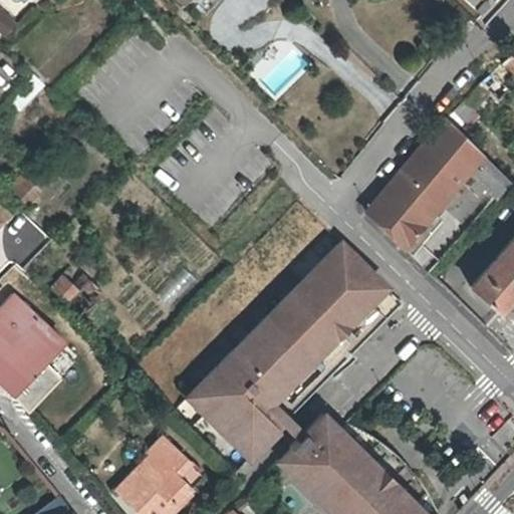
[(194,0),(192,2),(203,12),(214,0),(194,0)]
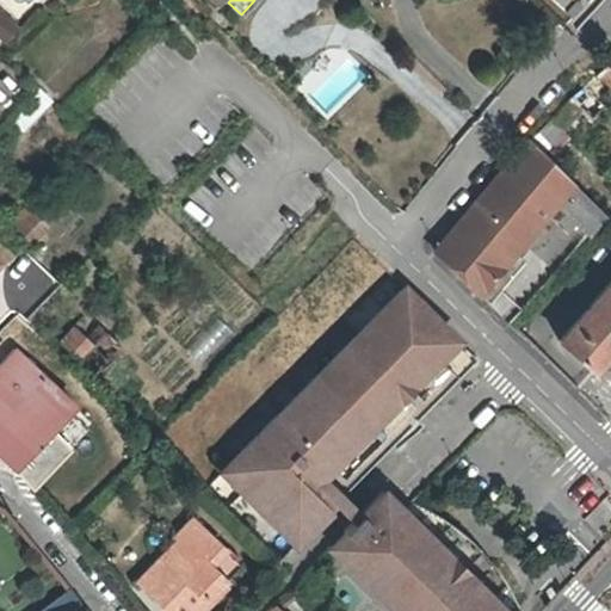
[(551,0),(572,18),(582,6),(574,0),(584,0),(588,4),(590,0),(551,0)]
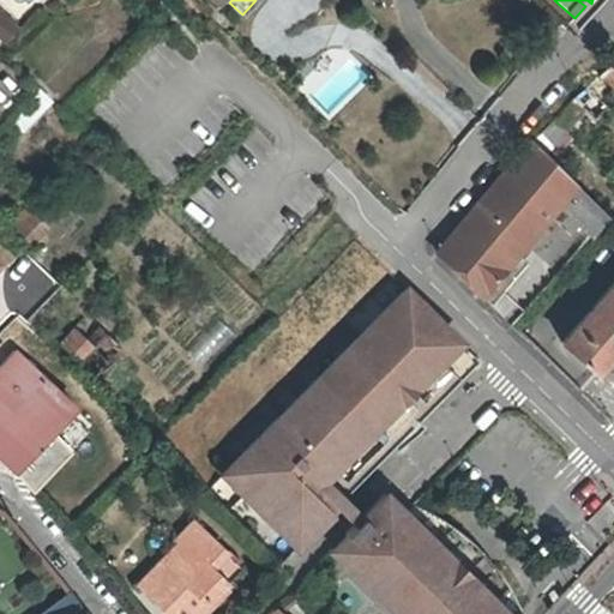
[(14,32),(0,17),(0,43),(1,44),(14,32)]
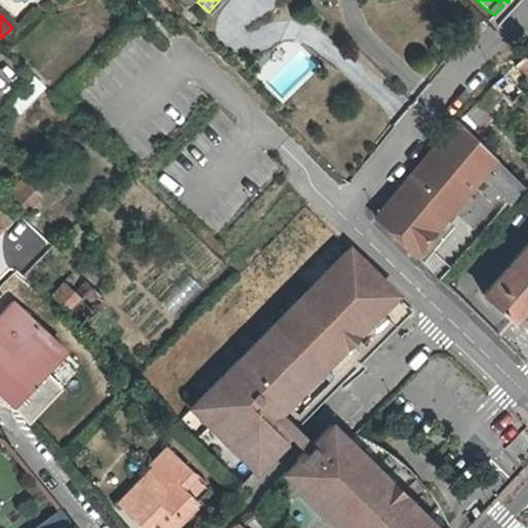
[(33,76),(7,103),(20,114),(45,88),(33,76)]
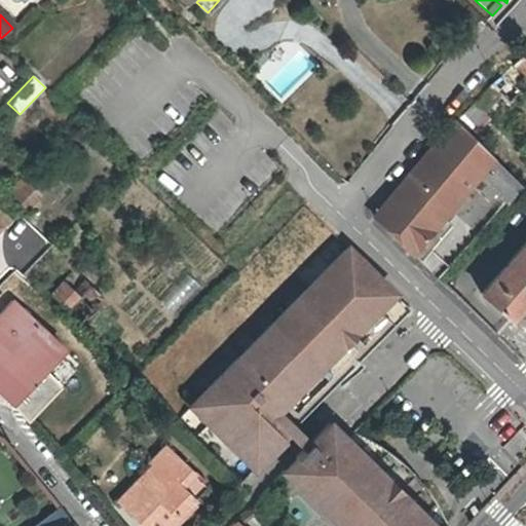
[(486,114),(473,102),(453,119),(467,134),(486,114)]
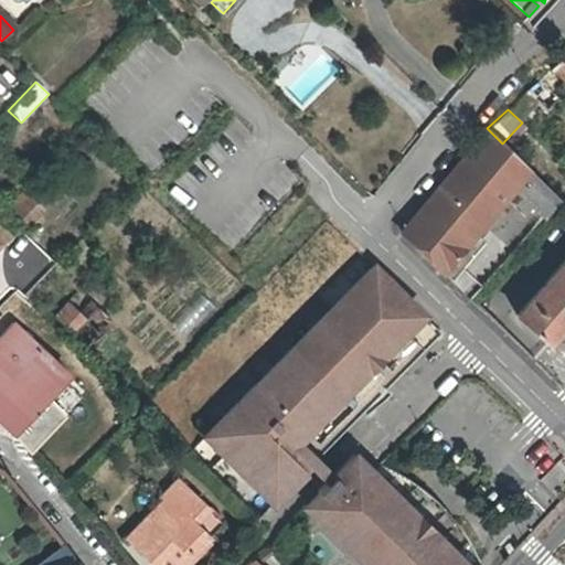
[(447,266),(452,268),(469,249),(464,244),(508,192),(539,219),(557,198),(502,144),(487,128),(398,232),(443,270),(447,266)]
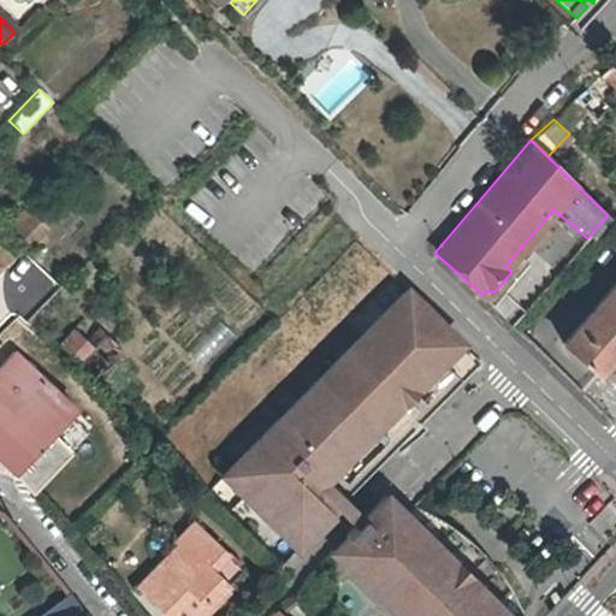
[(47,229),(33,215),(16,232),(29,247),(47,229)]
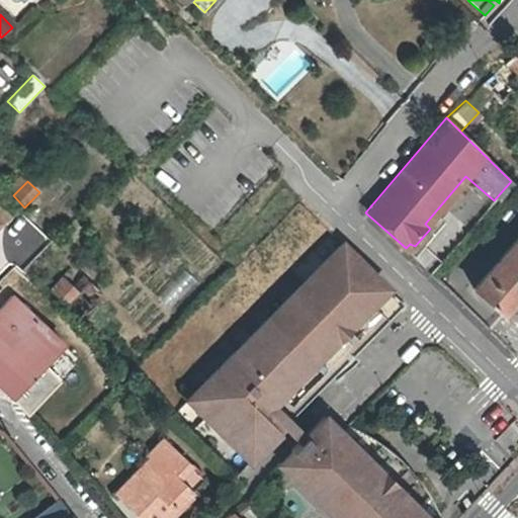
[(517,239),(503,256),(475,289),(504,315),(517,297),(517,239)]
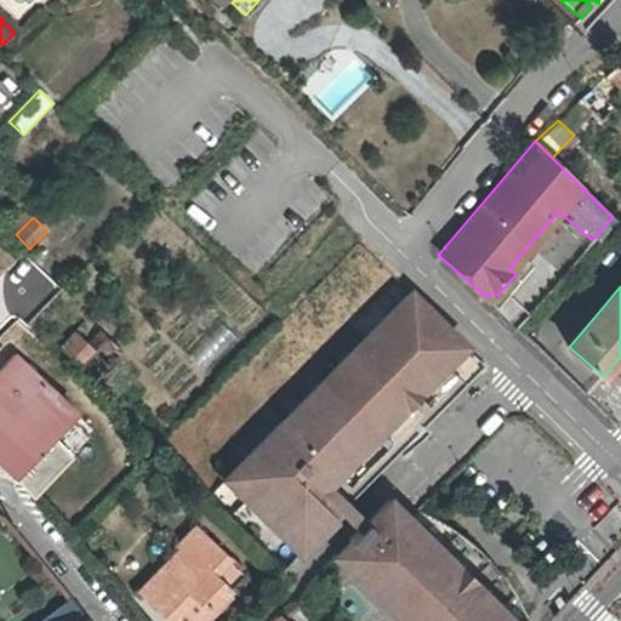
[(221,480),(295,553),(396,450),(403,453),(411,444),(427,429),(421,425),(397,397),(412,383),(437,409),(482,363),(409,290),(221,480)]
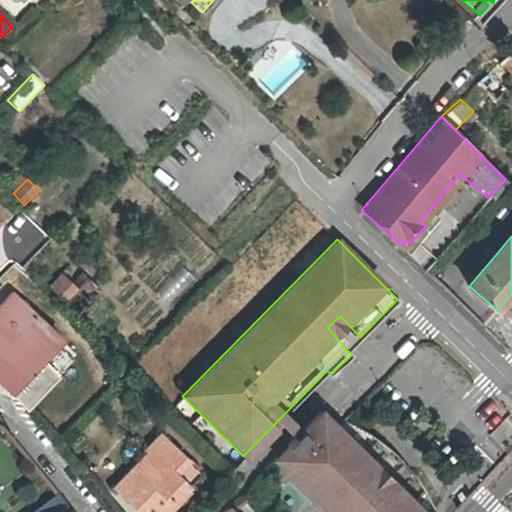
[(76,290),(61,276),(50,287),(79,313),(100,290),(89,278),(76,290)]
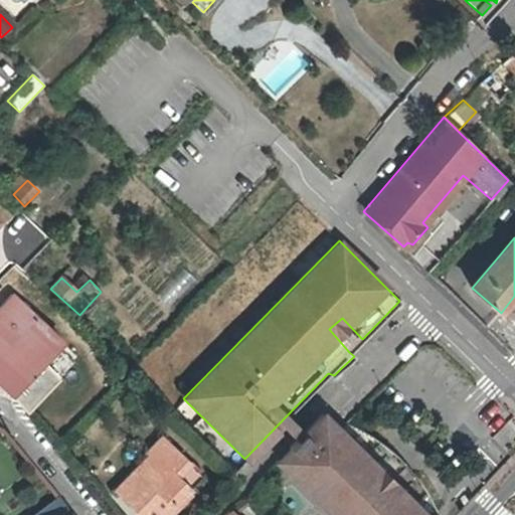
[(0,315),(14,301),(8,295),(0,303),(0,315)]
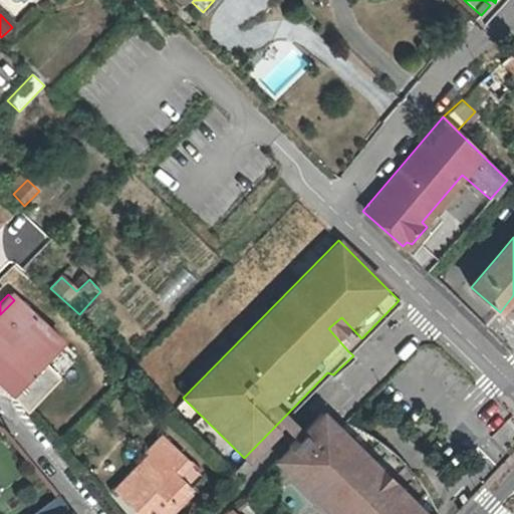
[(14,300),(0,314),(0,386),(22,408),(55,373),(40,359),(53,346),(57,341),(14,300)]
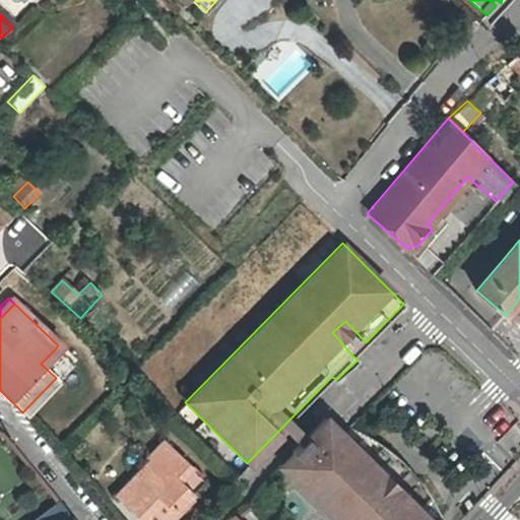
[(352,355),(366,342),(345,321),(332,332),(352,355)]
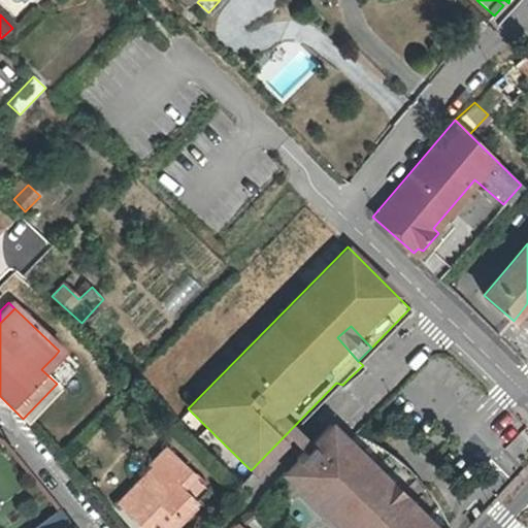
[(69,370),(55,356),(41,369),(57,384),(69,370)]
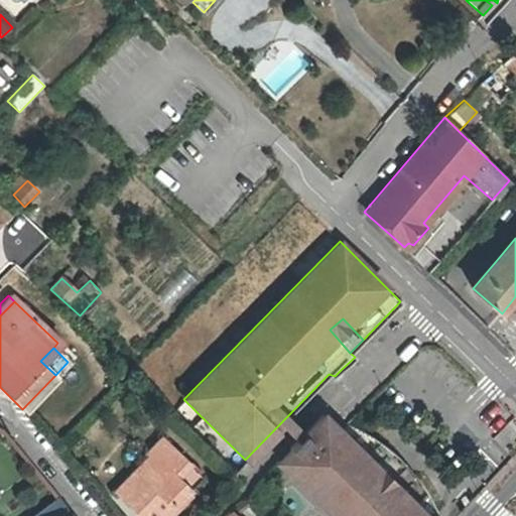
[(290,448),(295,455),(283,466),(334,515),(433,515),(437,512),(434,506),(431,499),(428,493),(423,486),(420,480),(416,475),(413,470),(408,464),(402,457),(396,452),(391,447),(385,443),(378,438),(372,435),(365,431),(360,428),(354,425),(348,422),(341,429),(333,421),(325,414),(290,448)]
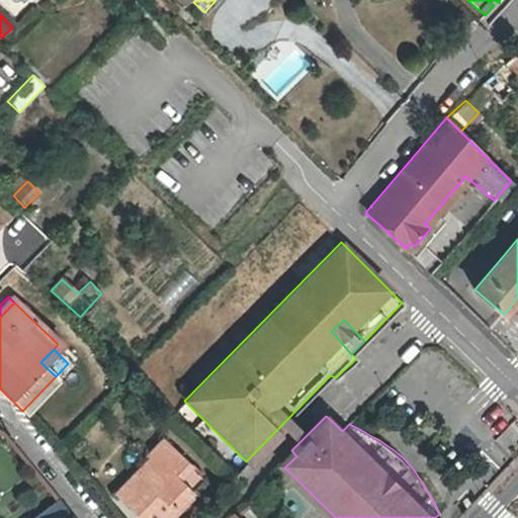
[(135,489),(150,504),(141,513),(146,517),(174,517),(181,511),(178,507),(204,480),(167,443),(154,457),(160,462),(135,489)]
